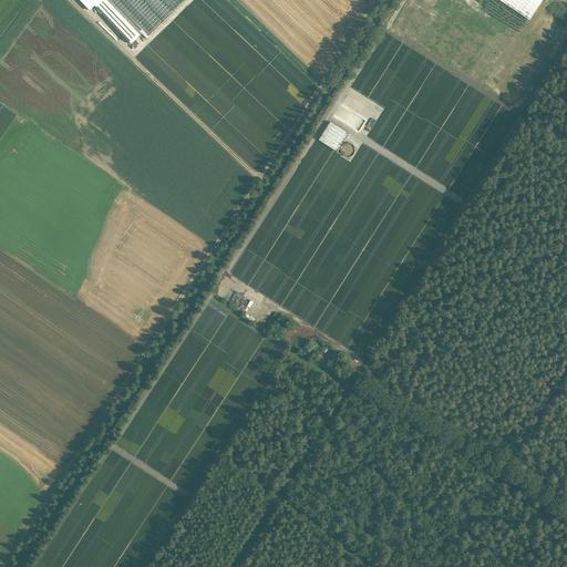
[(93,7),(86,0),(79,0),(90,10),(93,7)]
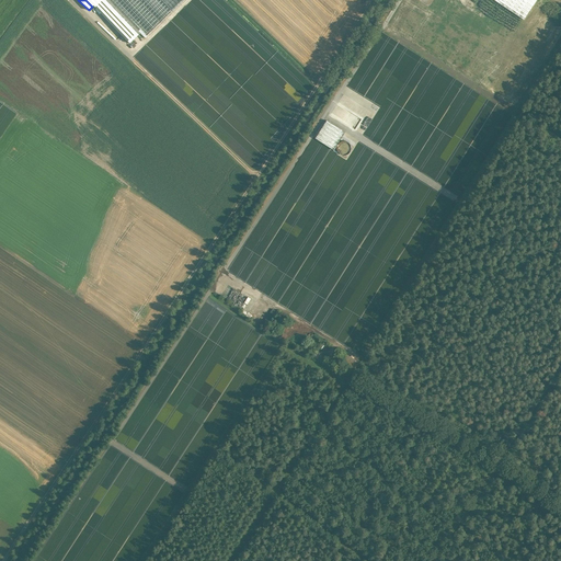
[(86,0),(92,7),(133,49),(160,23),(138,0),(86,0)]
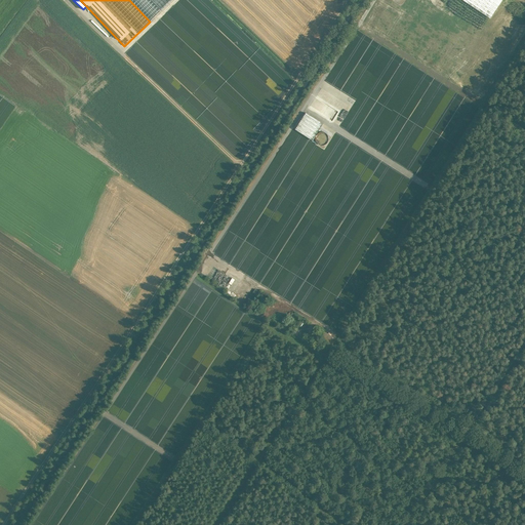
[(161,10),(151,0),(129,0),(150,22),(161,10)]
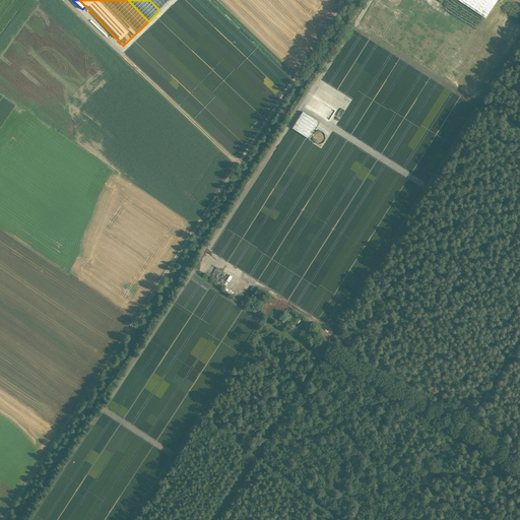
[(171,0),(149,0),(159,10),(171,0)]
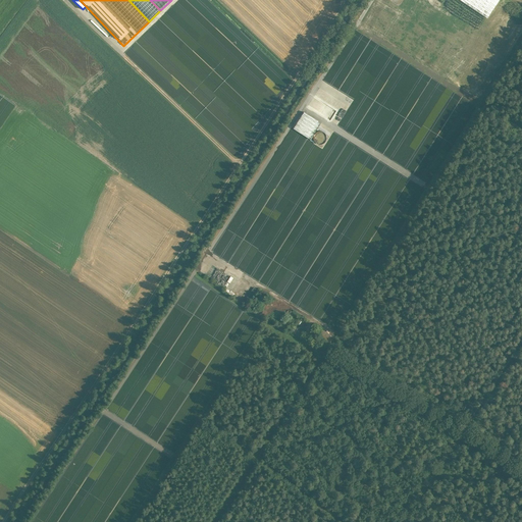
[(310,140),(321,122),(304,111),(293,129),(310,140)]
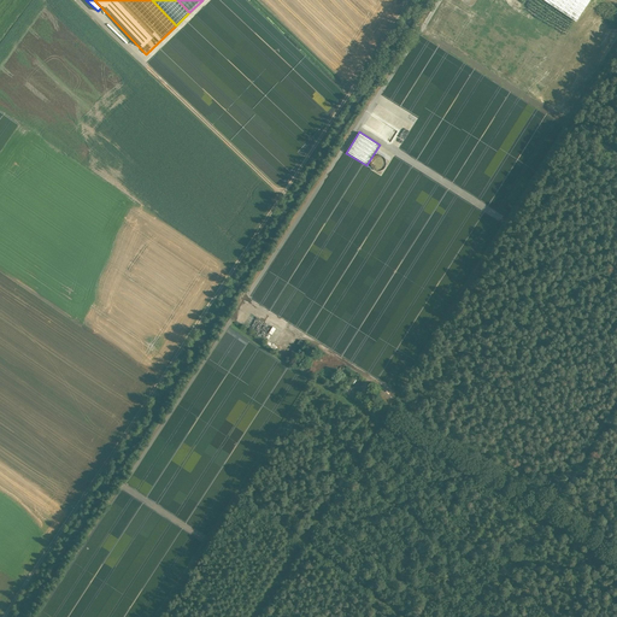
[(376,152),(388,159),(392,153),(378,146),(376,152)]
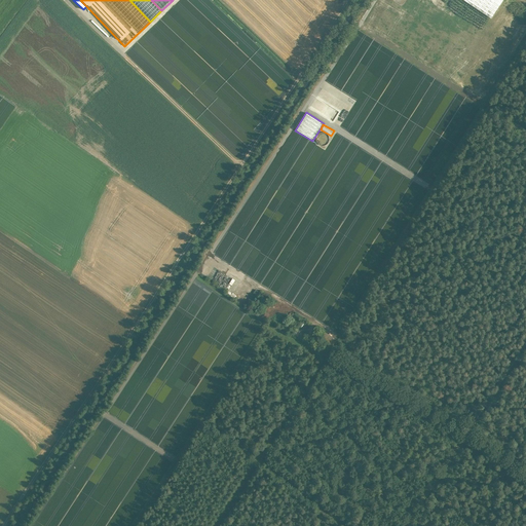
[(239,296),(240,299),(242,301),(246,302),(249,301),(251,298),(252,295),(251,293),(248,291),(245,290),(241,291),(240,293),(239,296)]
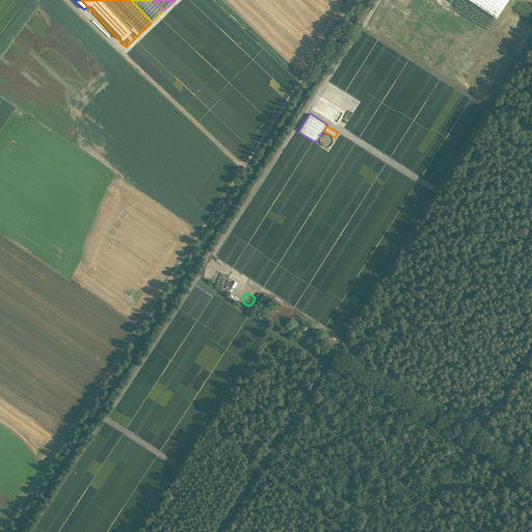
[(329,336),(323,346),(334,353),(341,343),(329,336)]
